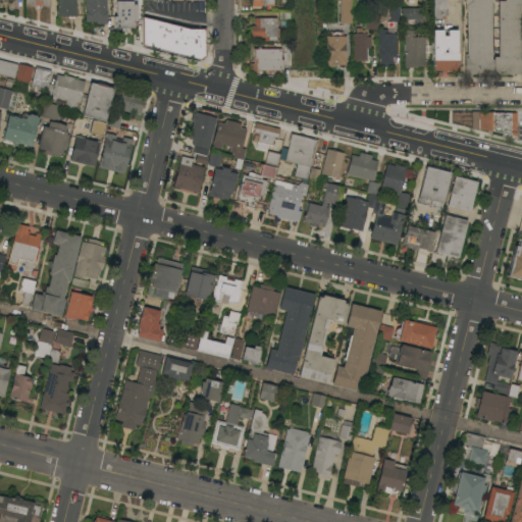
[(58,0),(83,0),(83,3),(76,3),(76,17),(66,17),(66,16),(58,16),(58,0)]
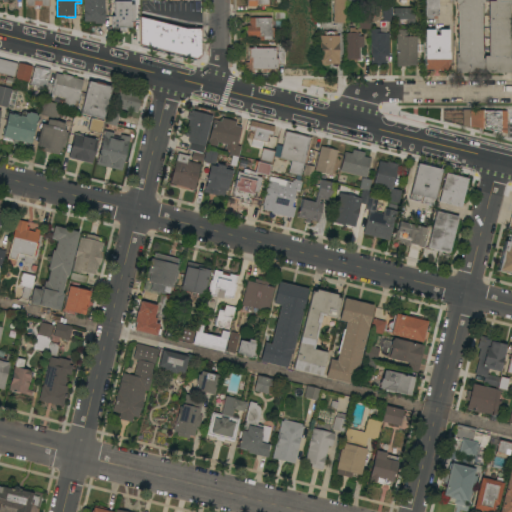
[(84,0),(105,0),(105,24),(94,24),(94,23),(84,22),(84,0)]
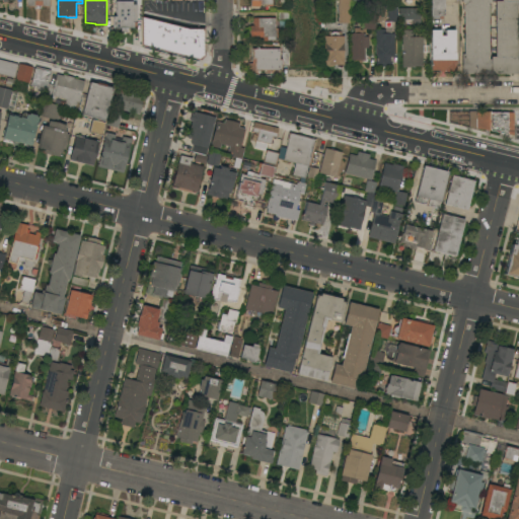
[(338,0),(351,0),(351,23),(338,23),(338,0)]
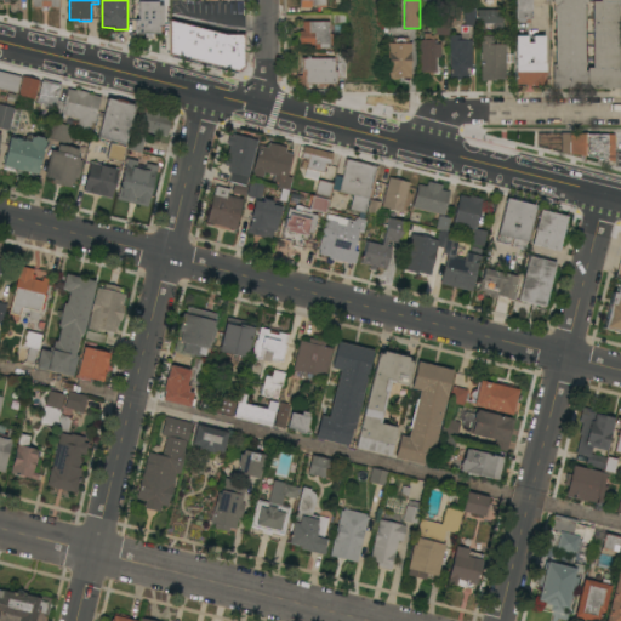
[(516,0),(531,0),(531,20),(529,20),(529,23),(525,23),(525,20),(516,20),(516,0)]
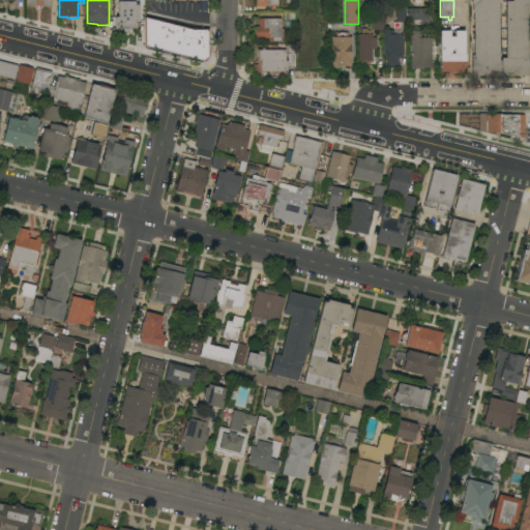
[(529,76),(472,76),(472,56),(474,56),(474,11),(473,11),(473,3),(471,3),(471,0),(529,0),(529,5),(527,5),(528,53),(529,53),(529,76)]
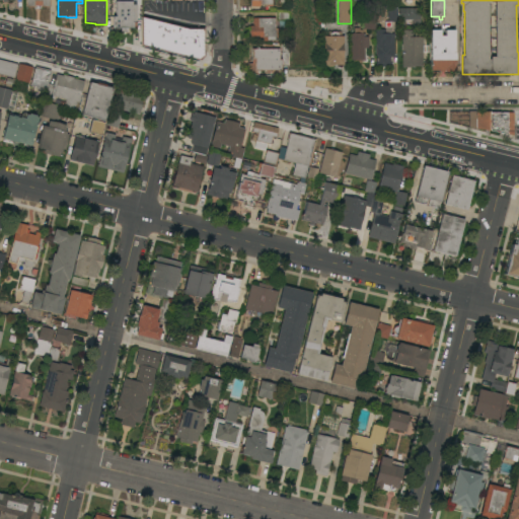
[(132,2),(132,5),(137,5),(137,28),(127,28),(127,32),(120,32),(120,28),(114,28),(114,17),(116,17),(116,2),(132,2)]
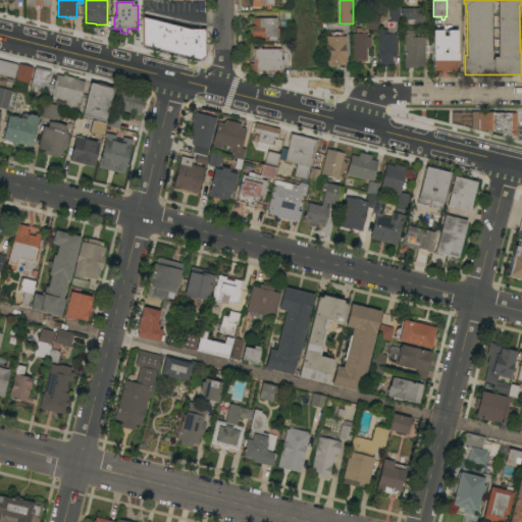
[(400,9),(401,9),(401,22),(390,22),(390,3),(400,3),(400,9)]
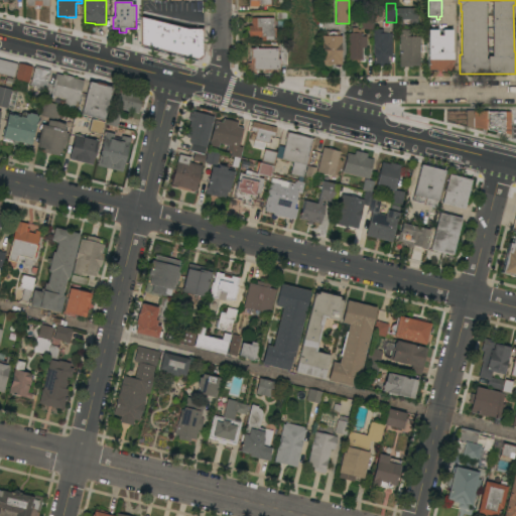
[(416,8),(416,19),(410,19),(410,21),(403,21),(403,19),(396,19),(396,8),(416,8)]
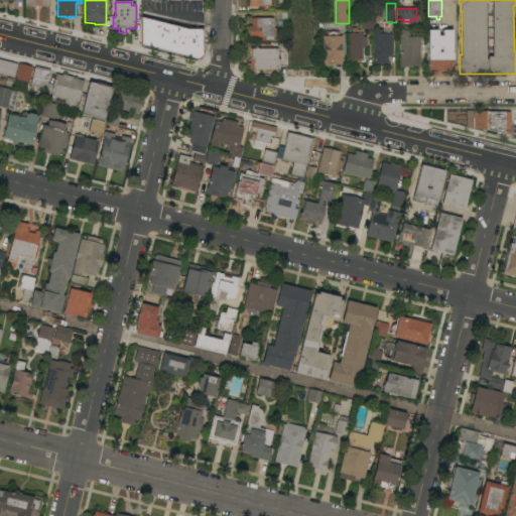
[(275,12),(287,12),(287,28),(277,28),(277,21),(275,21),(275,12)]
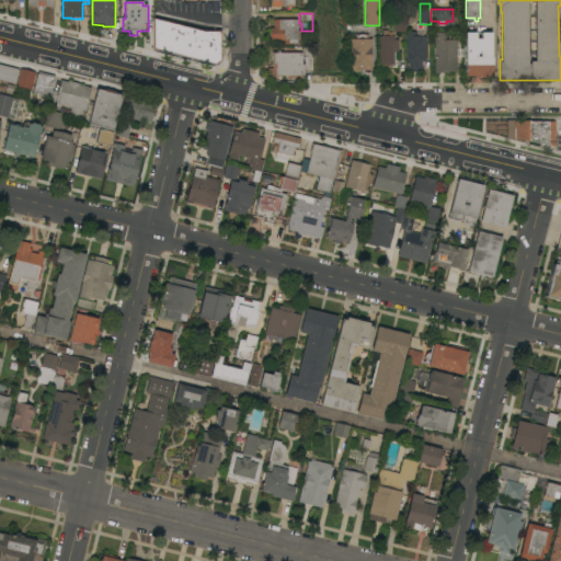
[(392,32),(392,25),(389,25),(389,19),(392,19),(392,15),(407,15),(405,32),(392,32)]
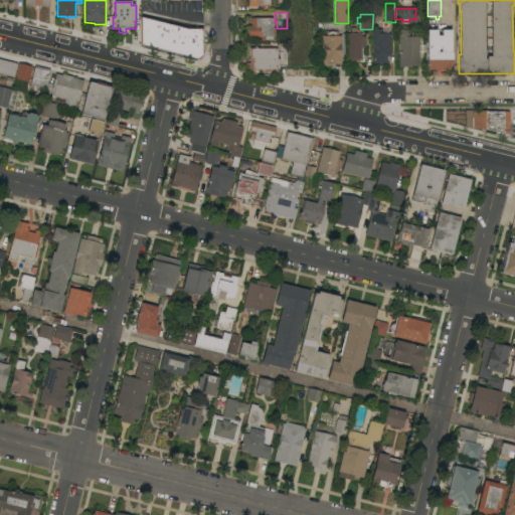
[(202,29),(203,56),(197,61),(141,45),(141,17),(186,29),(202,29)]
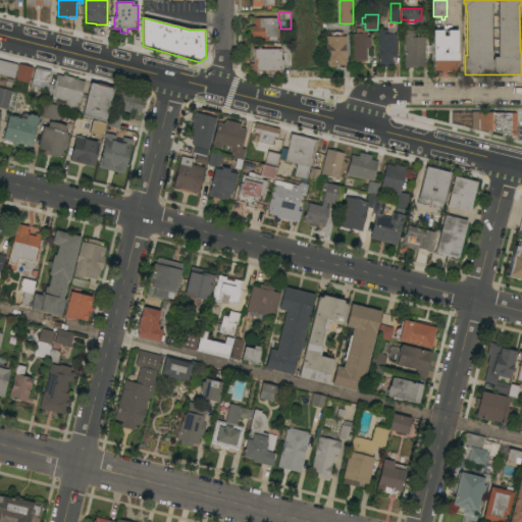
[(264,42),(263,38),(252,38),(252,35),(250,33),(250,31),(252,29),(252,27),(254,27),(255,18),(276,18),(276,30),(279,30),(278,42),(264,42)]
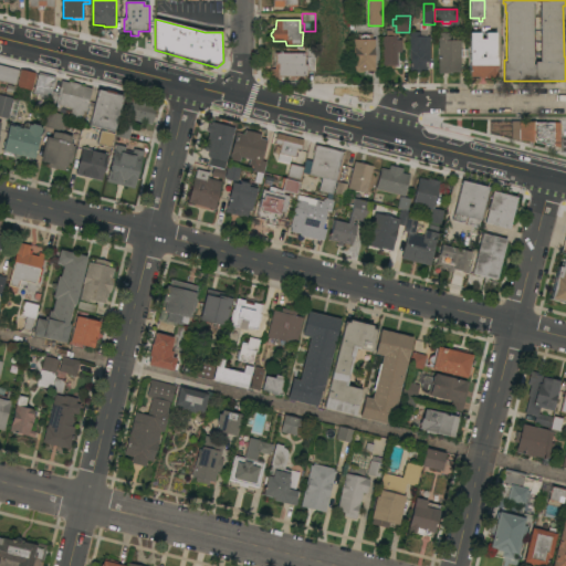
[(381,70),(381,37),(386,37),(386,31),(391,31),(391,33),(396,33),(396,37),(397,37),(397,41),(401,41),(401,53),(397,53),(397,66),(395,66),(395,70),(381,70)]
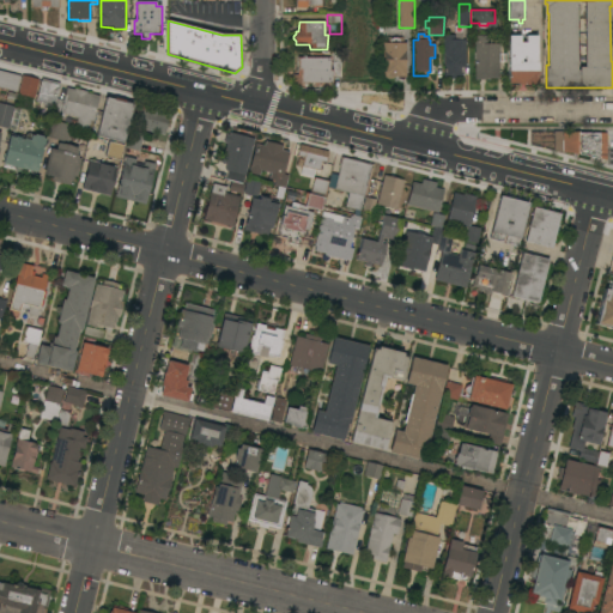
[(466,68),(460,68),(460,77),(456,77),(456,79),(449,79),(449,78),(444,78),(444,35),(462,35),(462,40),(466,40),(466,68)]
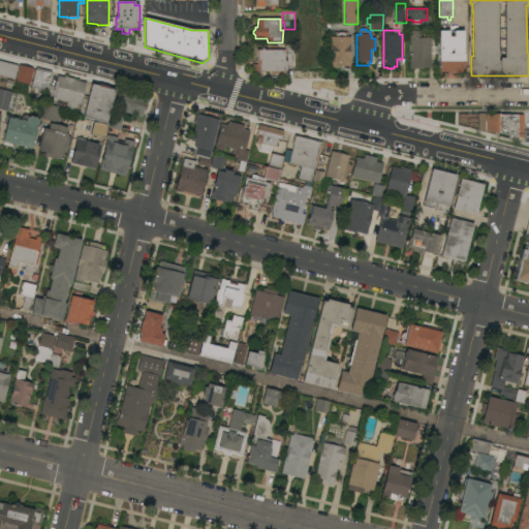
[(409,41),(405,41),(405,31),(421,31),(421,38),(431,38),(431,68),(424,68),(424,69),(409,69),(409,41)]
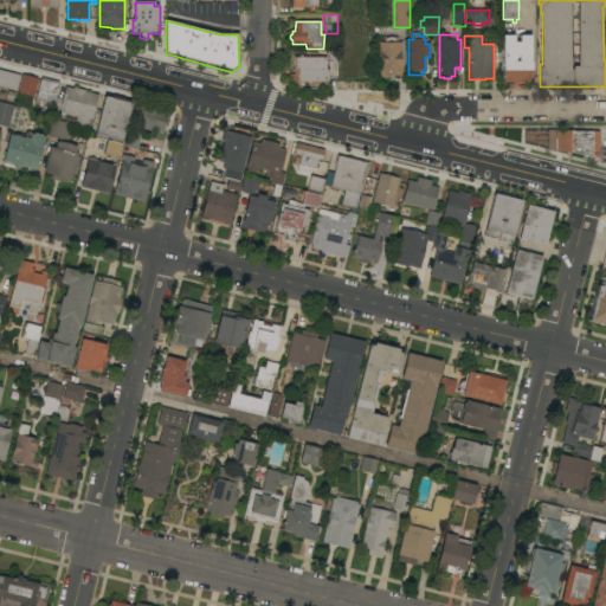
[(514,36),(514,43),(520,43),(520,36),(530,36),(530,62),(532,62),(532,84),(529,84),(529,85),(521,85),(521,84),(519,84),(519,83),(511,83),(511,84),(505,84),(505,83),(503,83),(503,36),(514,36)]
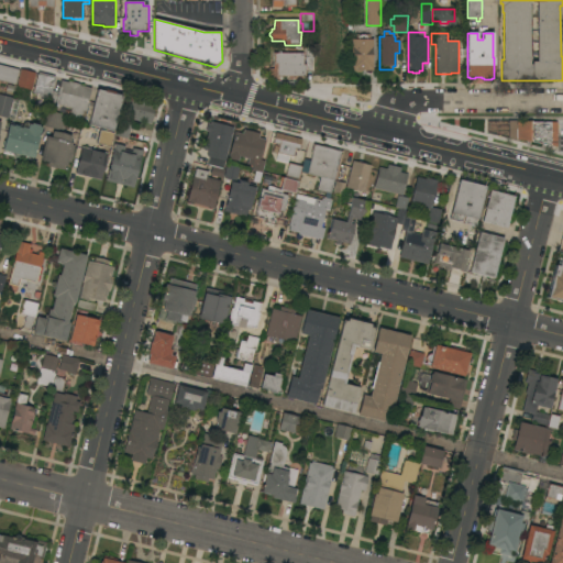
[(373,70),(363,70),(361,73),(354,73),(353,72),(351,69),(352,40),(359,40),(359,37),(361,35),(371,35),(371,40),(373,40),(373,70)]
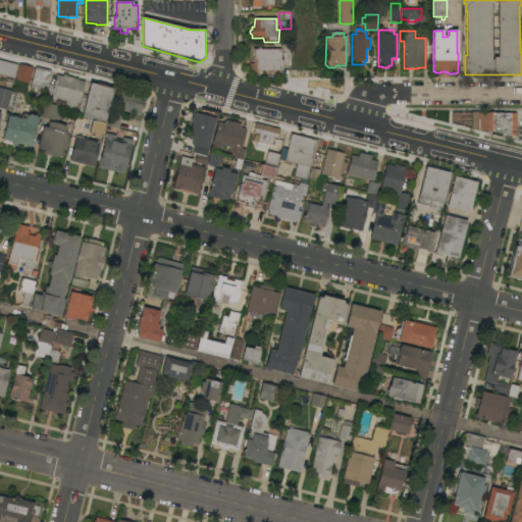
[(290,43),(290,66),(283,66),(283,49),(279,49),(279,43),(290,43)]
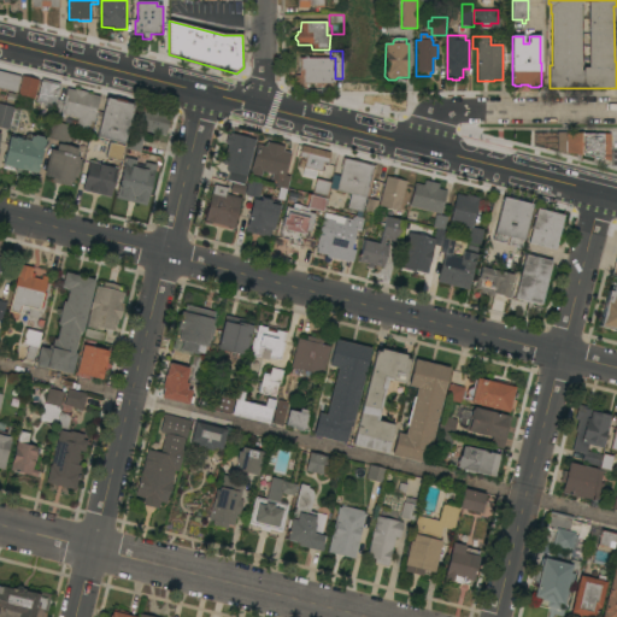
[(333,58),(333,71),(334,71),(334,84),(325,84),(325,87),(321,87),(321,84),(304,84),(304,86),(295,86),(295,76),(300,76),(300,59),(333,58)]
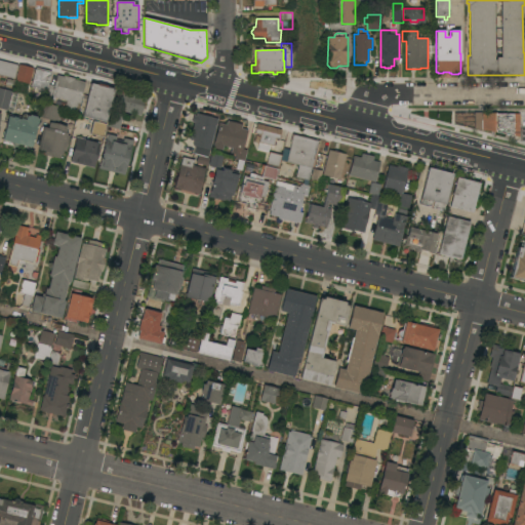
[(0,61),(16,66),(13,79),(0,75),(0,61)]
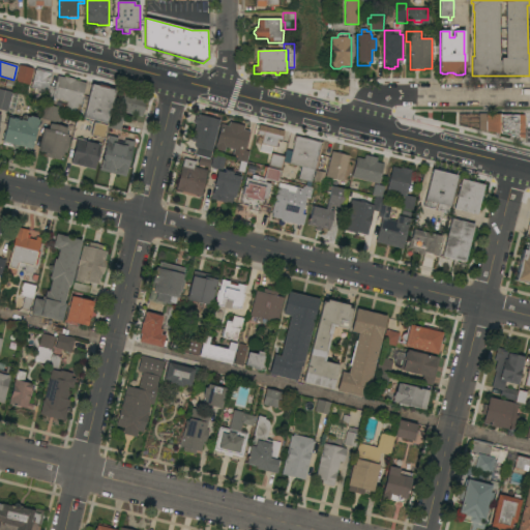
[(29,86),(15,82),(19,65),(33,69),(29,86)]
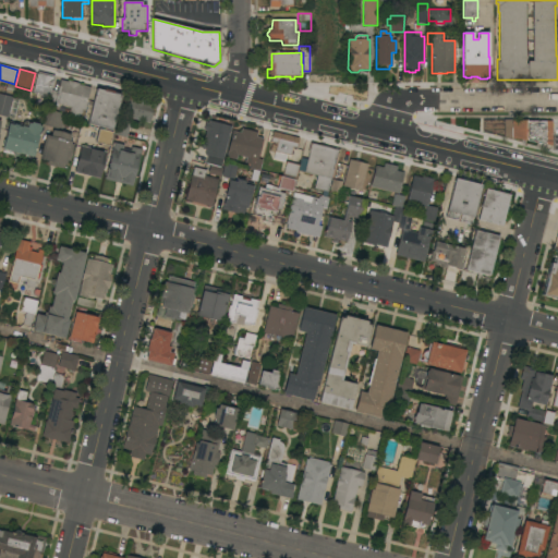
[(55,79),(50,98),(33,94),(37,74),(55,79)]
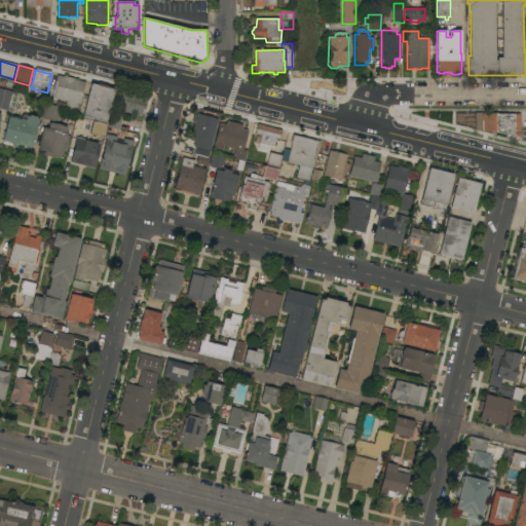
[(80,104),(78,104),(76,113),(59,108),(57,114),(61,114),(59,122),(55,121),(54,122),(47,120),(41,118),(45,104),(55,107),(57,102),(66,104),(67,101),(55,98),(55,101),(46,99),(49,85),(54,86),(57,76),(64,77),(64,76),(75,79),(74,80),(85,82),(80,104)]
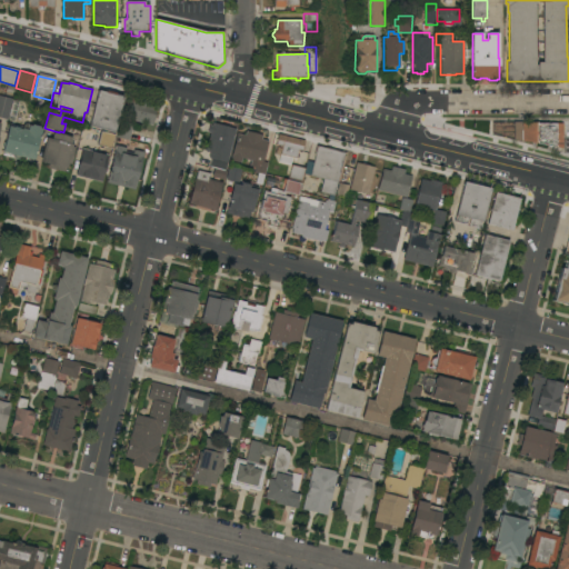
[(115,133),(89,128),(98,91),(106,92),(106,91),(117,93),(117,96),(123,97),(115,133)]
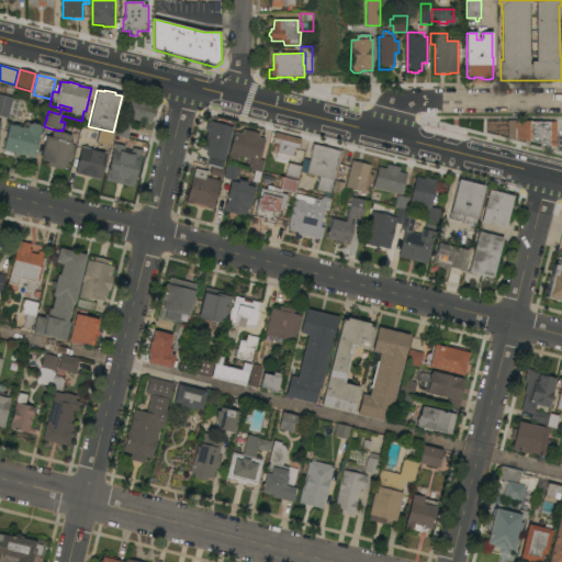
[(0,94),(13,98),(9,119),(0,116),(0,94)]
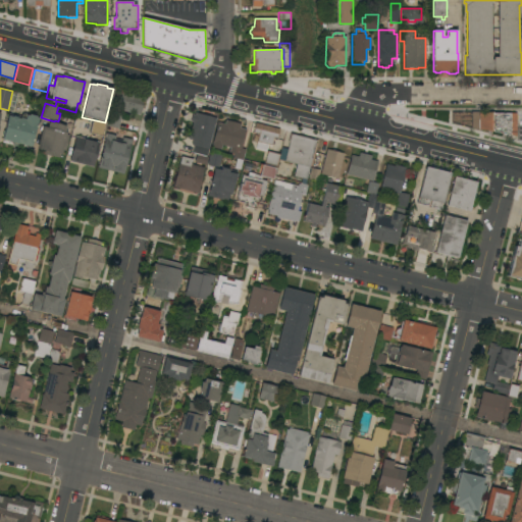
[(115,109),(117,101),(113,100),(115,91),(119,92),(128,94),(129,92),(138,95),(138,96),(145,98),(141,115),(115,109)]
